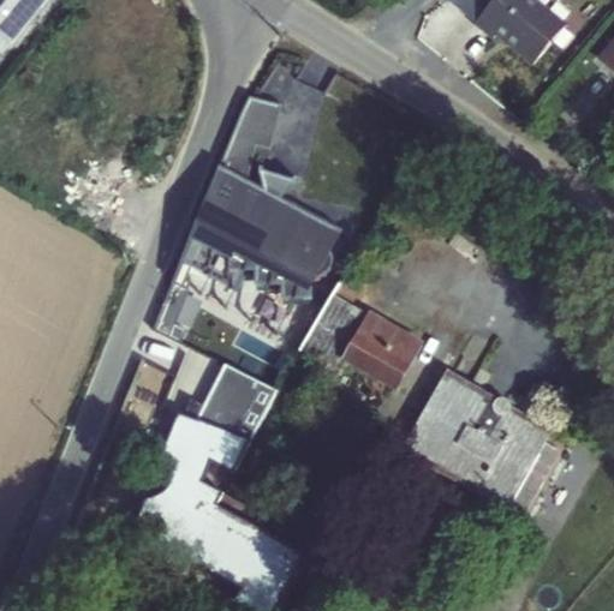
[(0,0),(0,34),(13,45),(48,0),(0,0)]
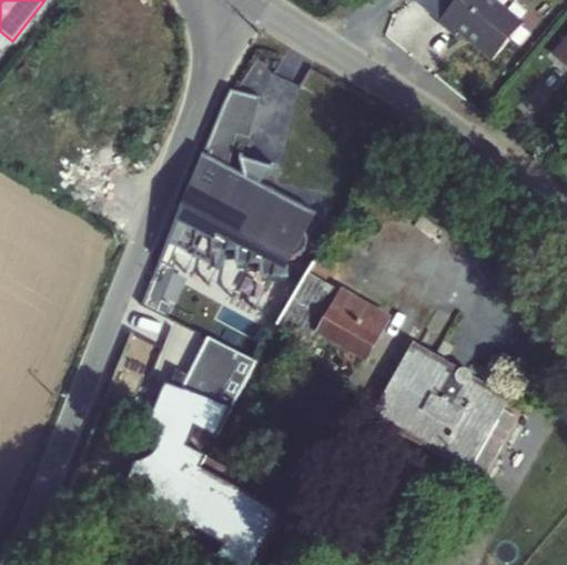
[(451,0),(436,18),(454,32),(457,29),(490,57),(522,20),(498,0),(451,0)]
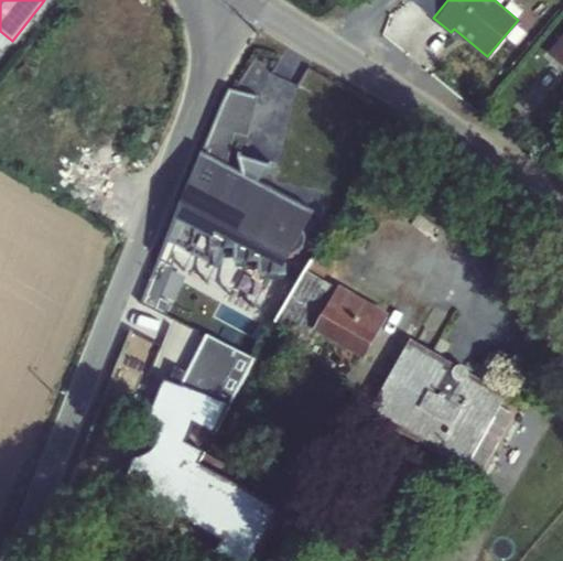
[(562,33),(547,53),(562,66),(562,33)]
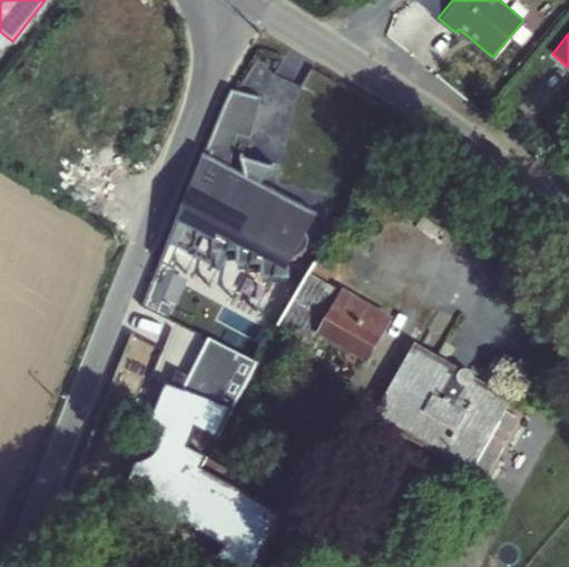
[(224,94),(200,155),(159,262),(277,324),(333,226),(228,170),(237,149),(244,152),(271,101),(224,94)]
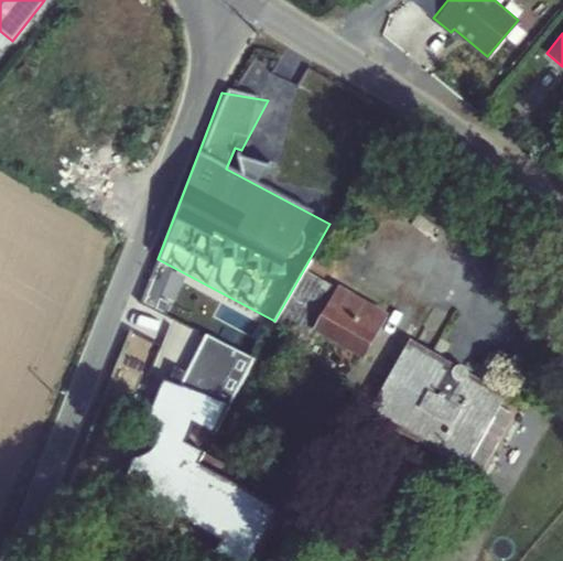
[(372,354),(392,305),(337,283),(317,332),(372,354)]
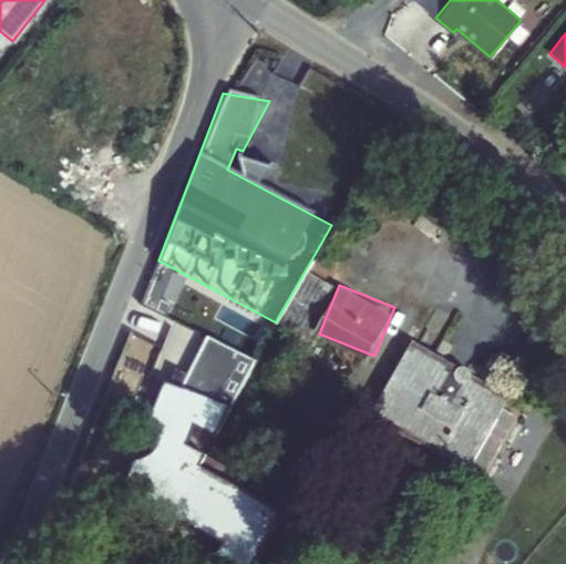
[(454,365),(411,340),(368,416),(465,470),(508,396),(471,375),(466,367),(454,365)]
